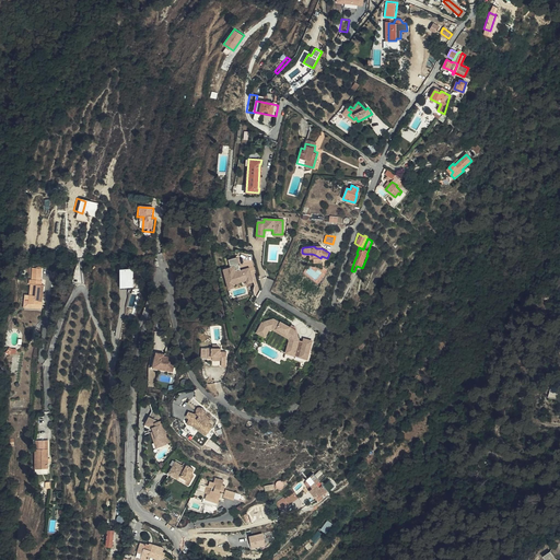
[(229,264),(224,265),(228,273),(224,275),(226,282),(231,281),(232,282),(241,280),(241,279),(244,278),(246,283),(252,281),(248,268),(240,270),(234,272),(233,267),(237,266),(235,258),(228,260),(229,264)]
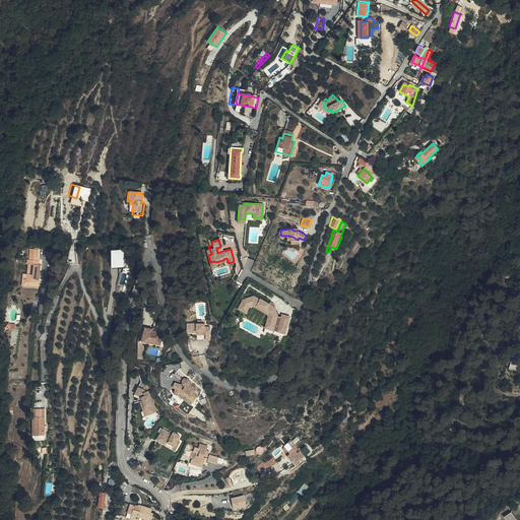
[(113,248),(113,266),(125,266),(124,248),(113,248)]
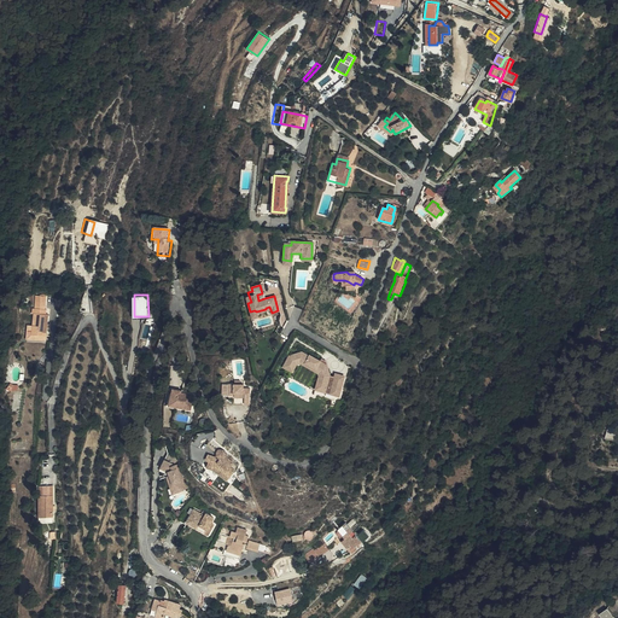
[(31,297),(23,298),(24,310),(33,309),(31,297)]
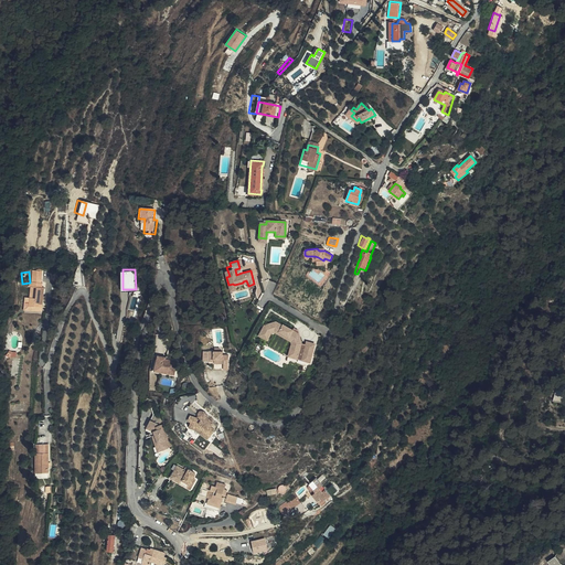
[(233,284),(228,285),(231,291),(235,290),(234,288),(243,286),(244,288),(255,285),(254,284),(248,286),(246,280),(243,281),(243,283),(234,285),(233,284)]
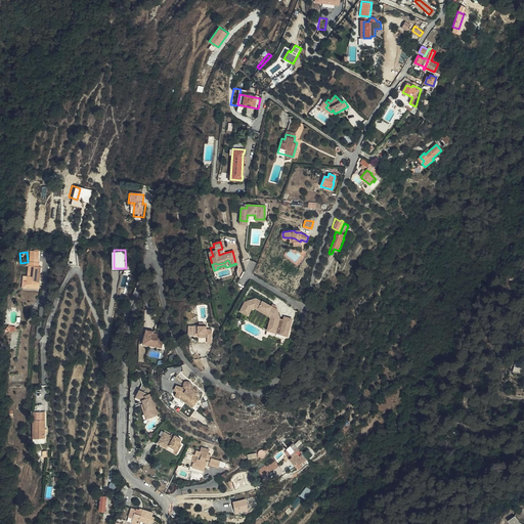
[(31,266),(30,261),(28,262),(20,263),(18,263),(18,268),(20,268),(22,277),(23,286),(34,285),(33,266),(31,266)]
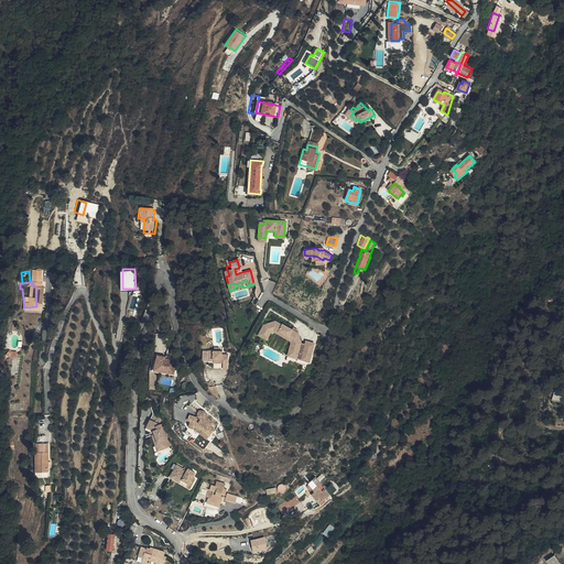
[(23,299),(20,299),(21,311),(38,310),(36,306),(24,307),(23,299)]
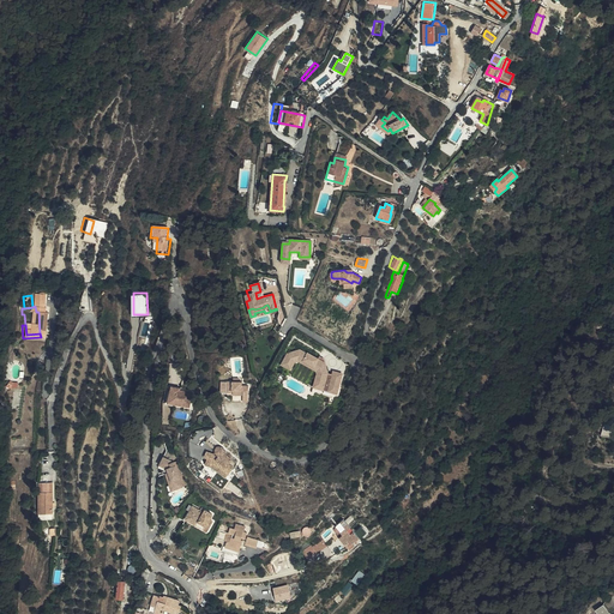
[(290,351),(287,359),(292,362),(294,359),(302,356),(306,357),(305,359),(315,366),(317,365),(321,367),(324,373),(323,378),(329,379),(326,389),(339,392),(344,373),(336,371),(335,373),(330,372),(326,362),(323,360),(321,362),(319,361),(320,359),(309,353),(308,353),(301,349),(290,351)]
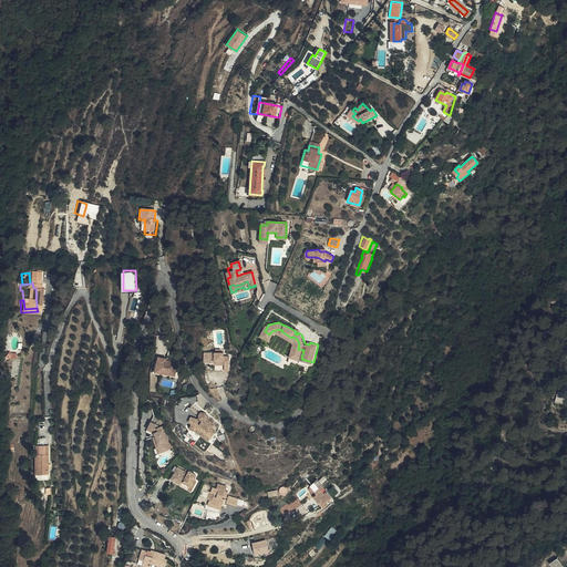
[(269,334),(265,331),(263,336),(270,340),(274,334),(277,333),(292,341),(295,347),(290,359),(312,366),(313,362),(301,359),(303,350),(298,349),(299,344),(297,339),(292,337),(291,338),(281,331),(282,330),(279,329),(271,331),(269,334)]
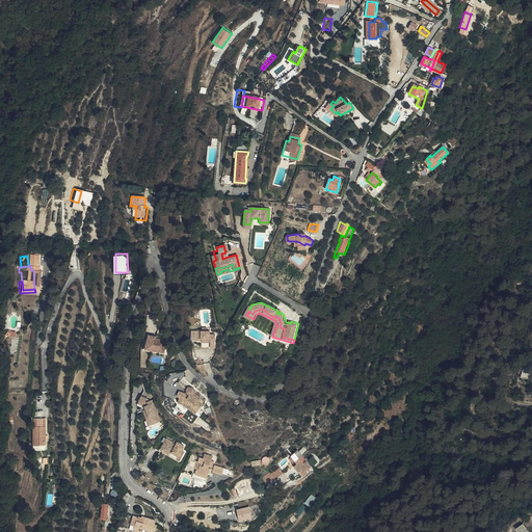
[(204,336),(207,336),(211,337),(210,341),(210,345),(215,346),(216,331),(211,331),(211,328),(196,327),(196,338),(202,338),(202,336),(204,336)]
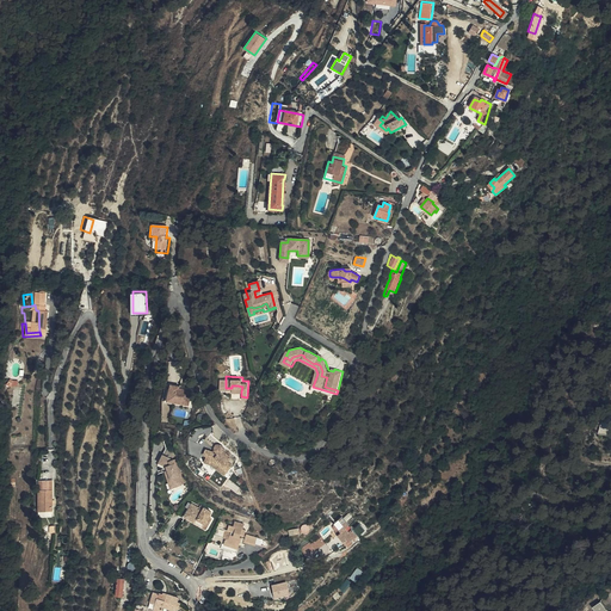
[(180,384),(172,383),(171,388),(168,395),(177,396),(178,401),(189,403),(192,389),(180,387),(180,384)]
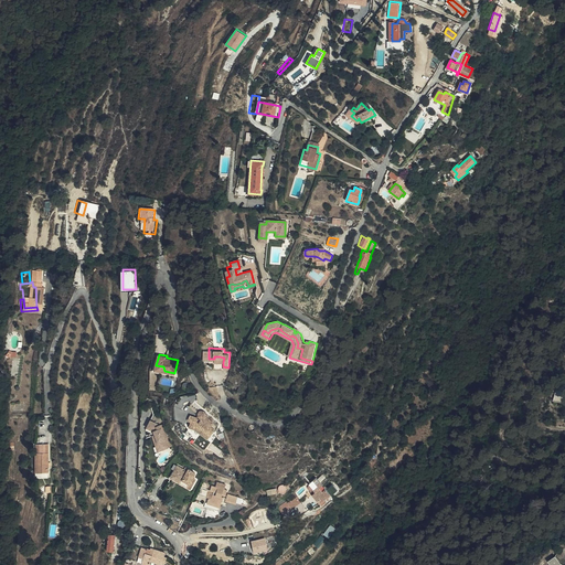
[(156,365),(158,359),(156,358),(152,371),(174,375),(174,373),(164,371),(163,366),(156,365)]
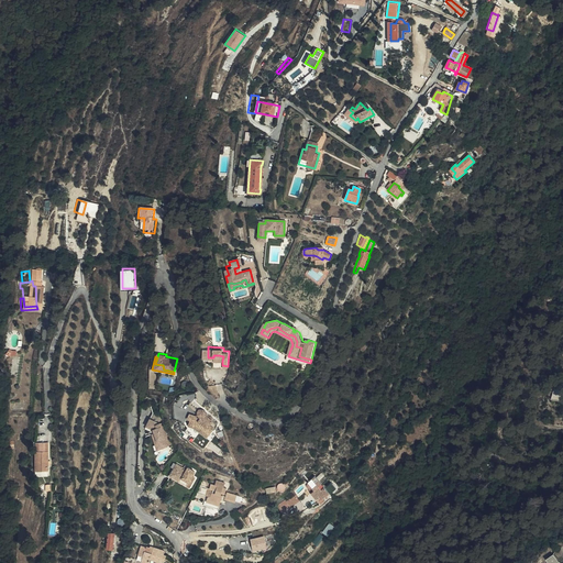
[(562,387),(555,386),(553,398),(562,400),(562,394),(562,387)]
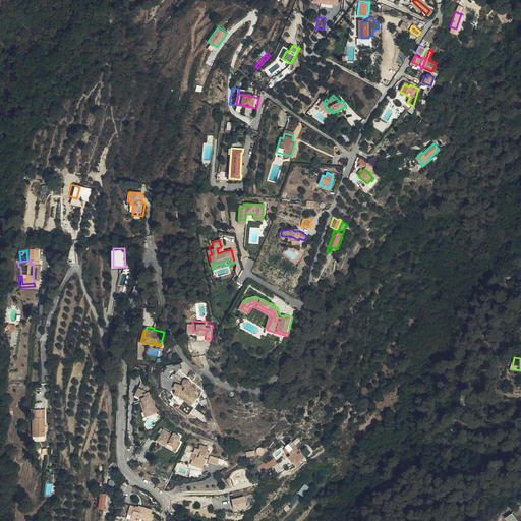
[(172,382),(182,384),(183,382),(183,375),(174,373),(172,382)]
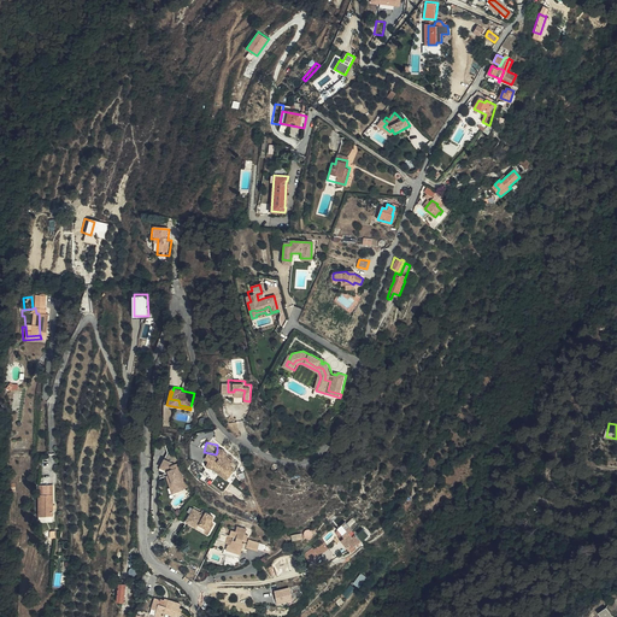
[(166,448),(163,457),(170,460),(171,464),(175,474),(176,472),(177,477),(184,475),(177,454),(166,448)]
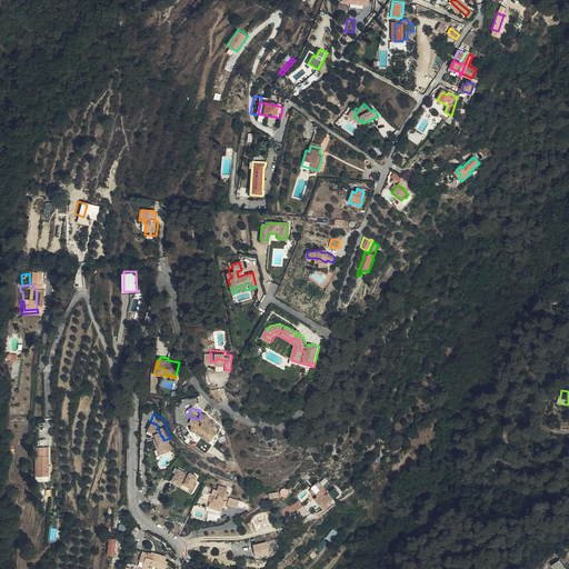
[(199,423),(198,422),(189,423),(190,429),(192,428),(191,431),(197,433),(199,432),(212,442),(217,435),(213,431),(216,427),(207,421),(208,419),(207,417),(206,415),(203,415),(201,416),(200,417),(199,419),(199,420),(201,420),(199,423)]
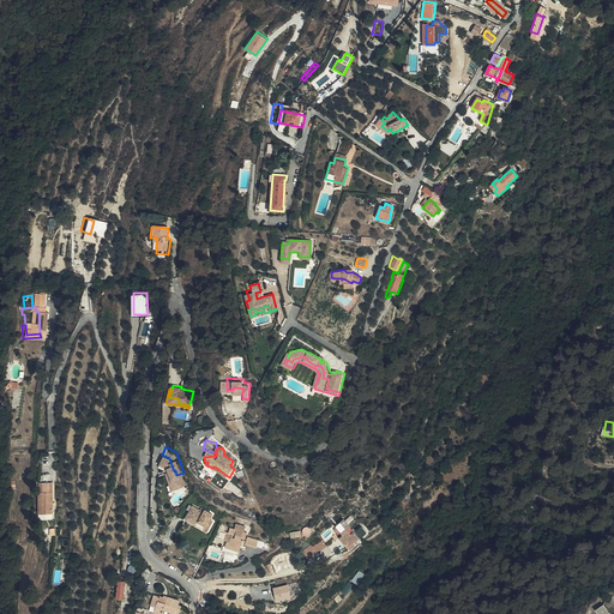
[(174,471),(170,462),(168,463),(174,481),(185,477),(184,473),(176,475),(175,470),(174,471)]
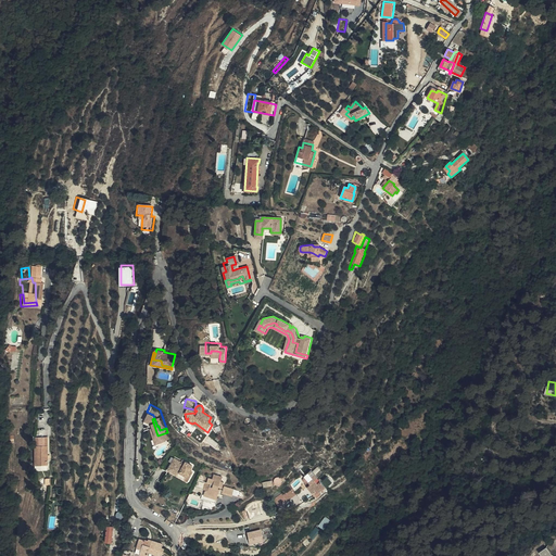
[(205,434),(207,432),(194,422),(192,424),(205,434)]
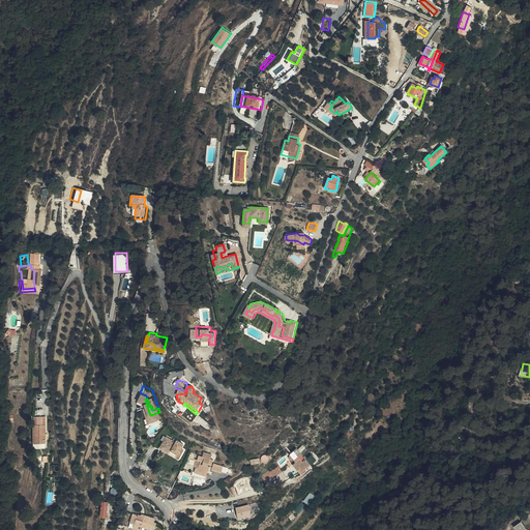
[(42,427),(43,417),(35,416),(35,425),(39,427),(42,427)]
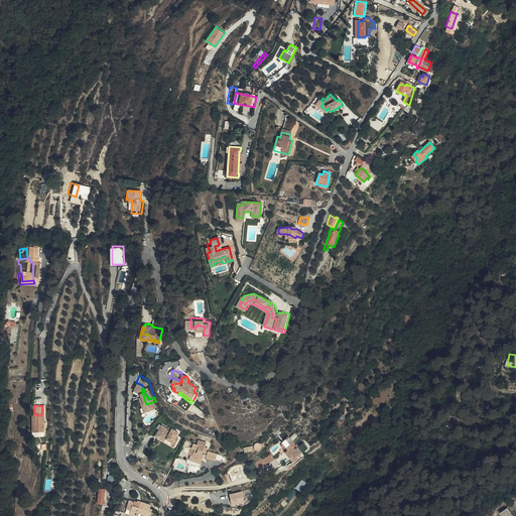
[(46,406),(42,406),(41,415),(38,415),(34,414),(33,432),(44,433),(46,406)]
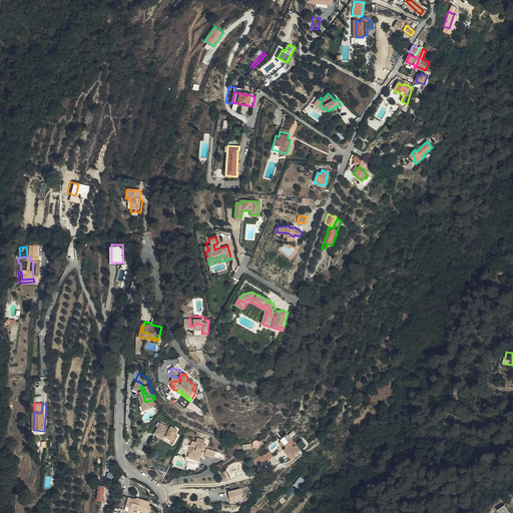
[(178,429),(171,425),(169,428),(167,427),(163,425),(162,429),(158,427),(156,432),(160,433),(159,434),(167,438),(168,436),(176,440),(179,435),(175,433),(178,429)]
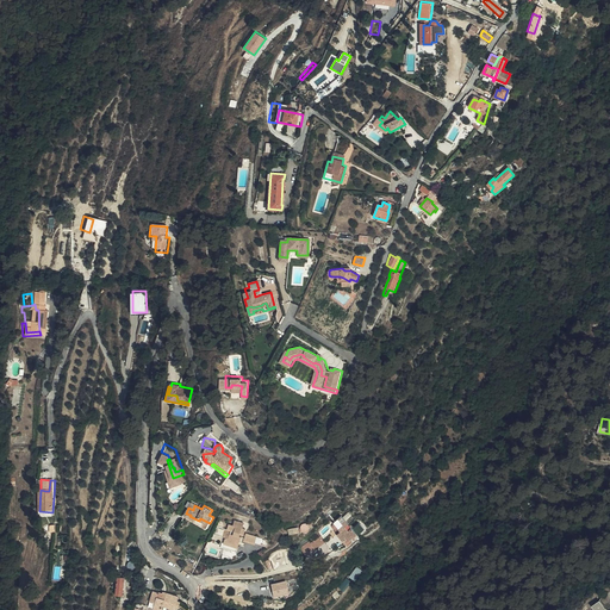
[(207,528),(210,523),(200,518),(199,521),(190,516),(191,515),(186,514),(185,516),(207,528)]
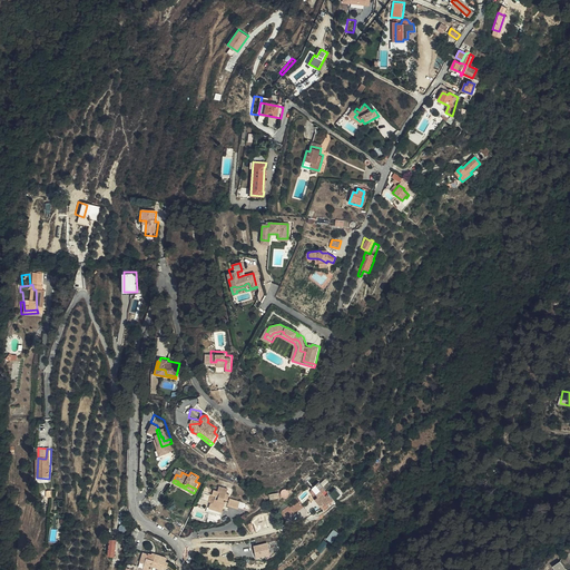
[(308,488),(310,489),(316,494),(314,498),(325,507),(334,495),(323,487),(324,485),(322,483),(321,484),(314,480),(308,488)]
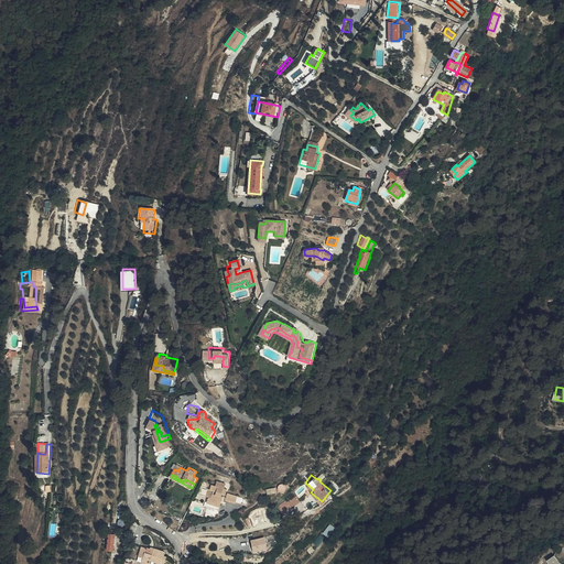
[(212,497),(209,502),(218,505),(220,499),(225,501),(226,499),(227,497),(224,496),(221,495),(223,492),(224,492),(227,494),(228,491),(229,488),(226,487),(227,483),(219,480),(218,485),(214,484),(213,489),(216,490),(214,498),(212,497)]
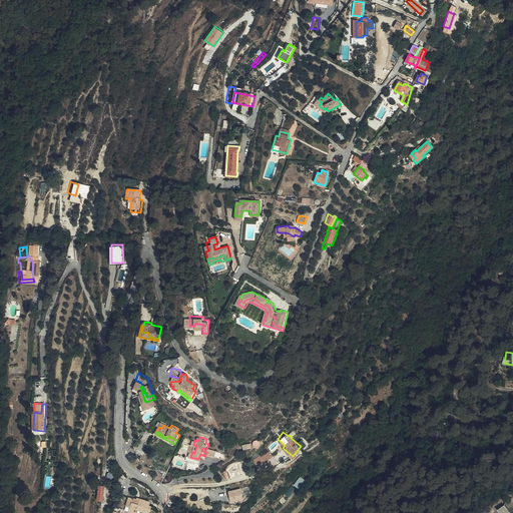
[(218,450),(207,447),(206,449),(203,448),(203,451),(206,452),(205,454),(216,457),(218,450)]
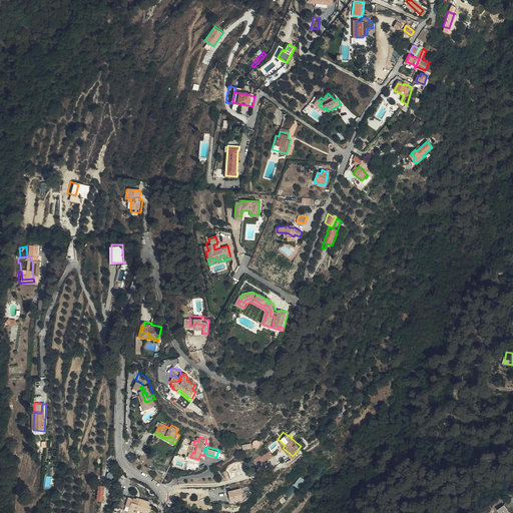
[(270,451),(253,460),(257,466),(274,457),(270,451)]
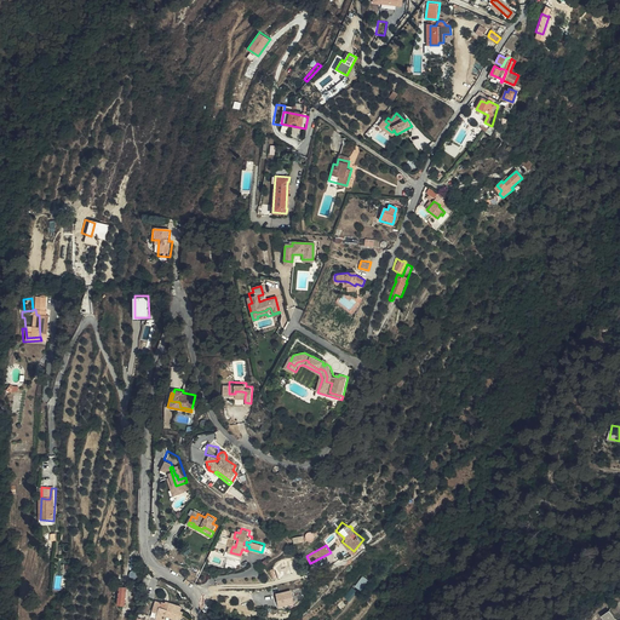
[(240,555),(230,552),(229,552),(228,557),(245,562),(247,551),(242,549),(240,555)]
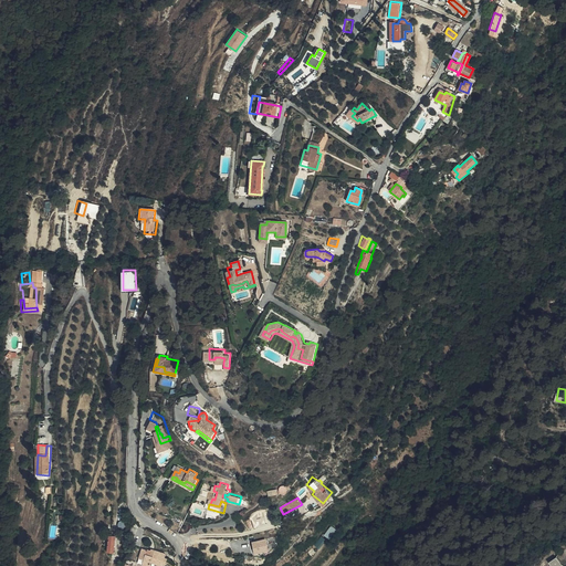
[(331,536),(337,526),(332,523),(325,533),(331,536)]
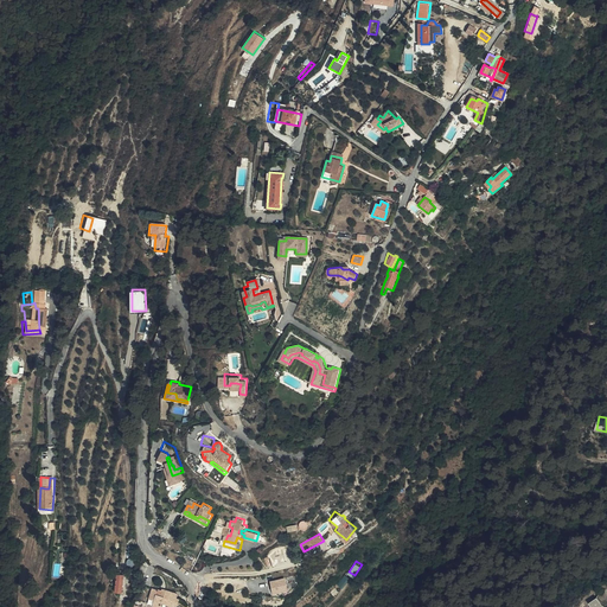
[(286,576),(270,580),(274,593),(288,589),(286,576)]
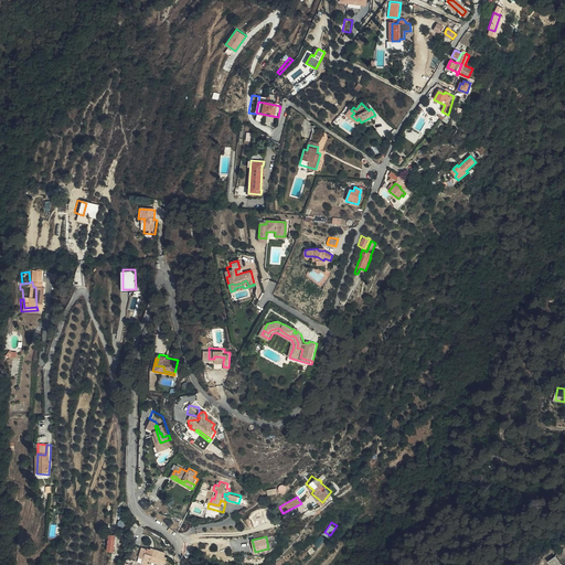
[(164,563),(166,557),(162,557),(163,552),(152,548),(152,551),(140,548),(138,557),(142,560),(141,563),(148,564),(149,562),(159,564),(159,562),(164,563)]
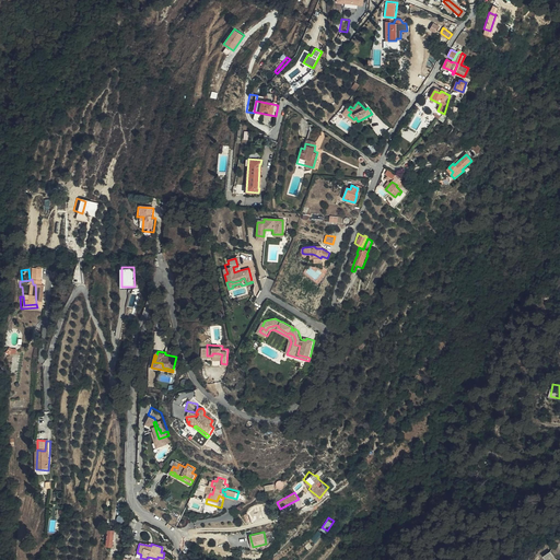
[(547,559),(559,559),(556,558),(551,550),(545,556),(547,559)]
